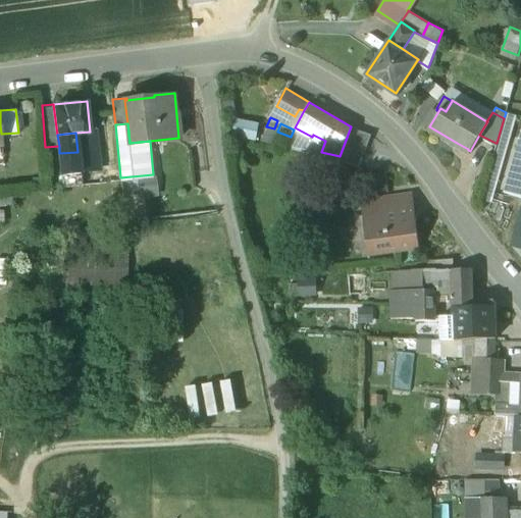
[(520,133),(505,190),(520,195),(520,133)]
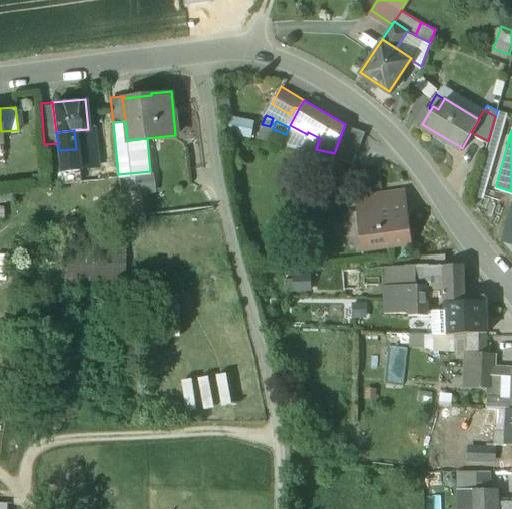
[(58,150),(58,151),(60,171),(78,168),(76,149),(58,150)]
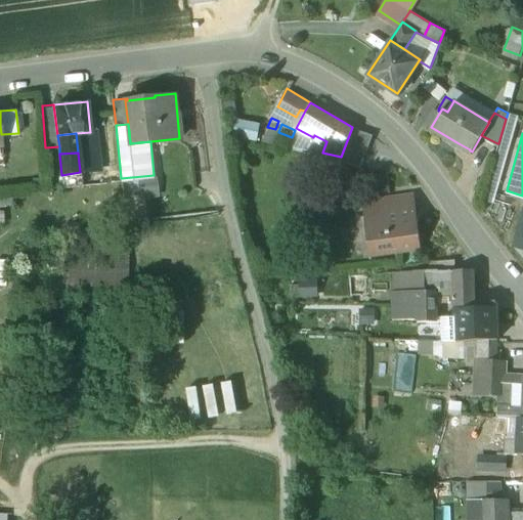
[(195,170),(174,173),(176,183),(197,180),(195,170)]
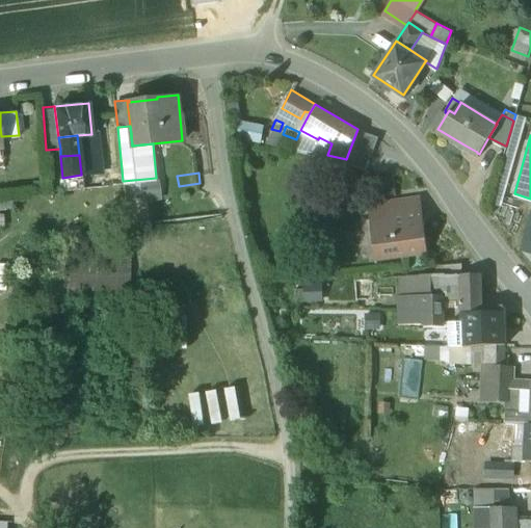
[(81,175),(62,178),(63,189),(84,186),(81,175)]
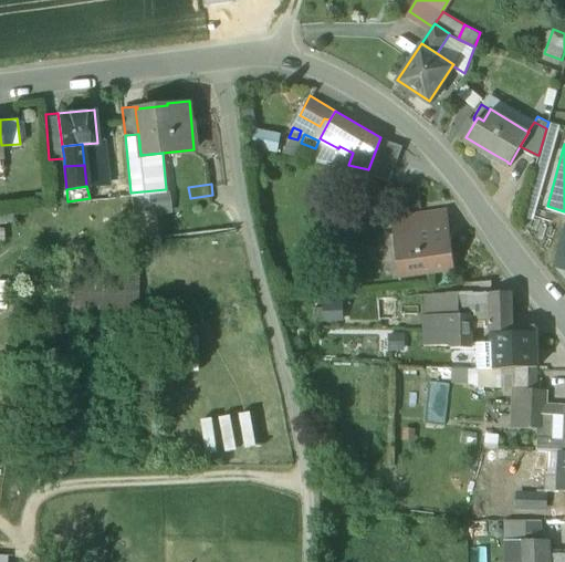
[(166,191),(154,194),(155,207),(167,206),(166,191)]
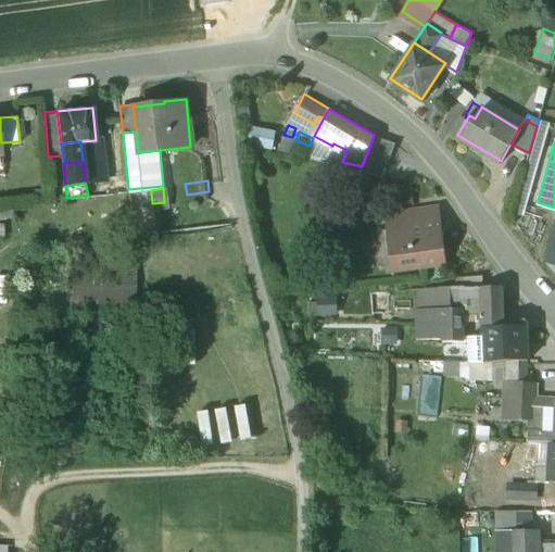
[(415,210),(388,213),(389,229),(395,228),(395,227),(415,225),(415,224),(417,224),(415,210)]
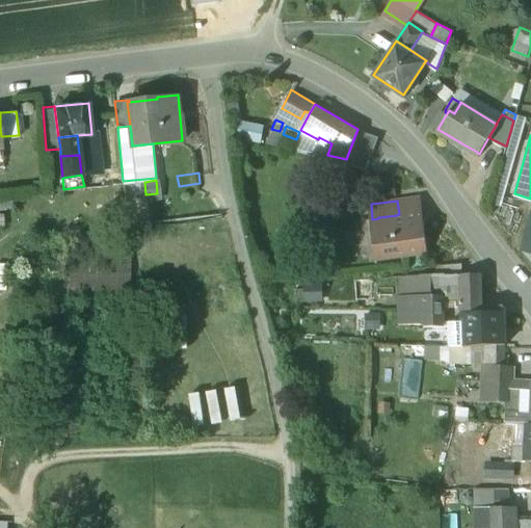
[(397,215),(378,217),(378,218),(382,256),(426,249),(421,211),(399,214),(397,214),(397,215)]
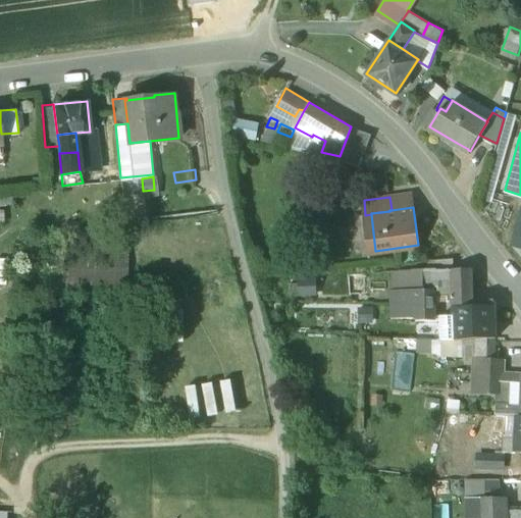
[(128,250),(56,249),(55,281),(127,283),(128,250)]
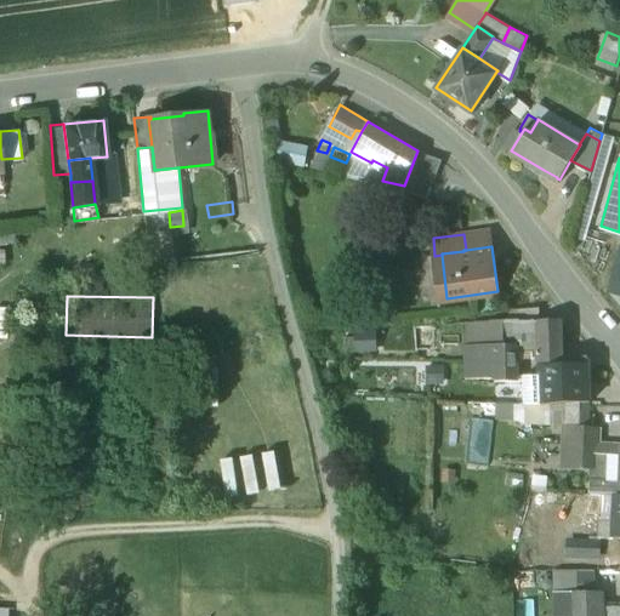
[(540,304),(510,307),(511,318),(519,318),(521,319),(540,318),(540,304)]
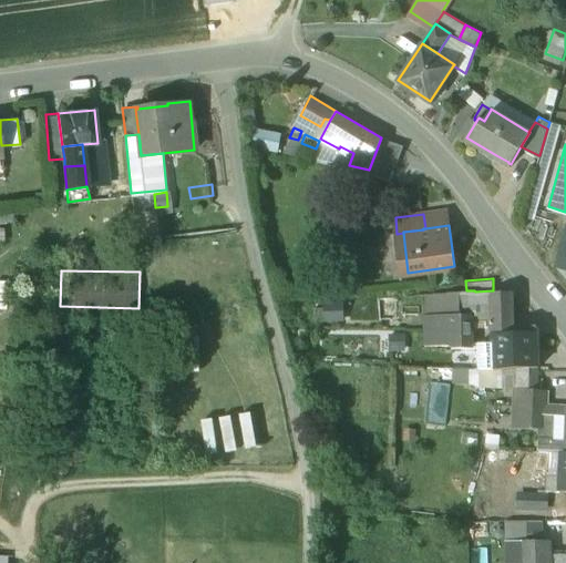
[(458,290),(449,290),(449,293),(430,293),(430,315),(452,315),(459,315),(458,290)]
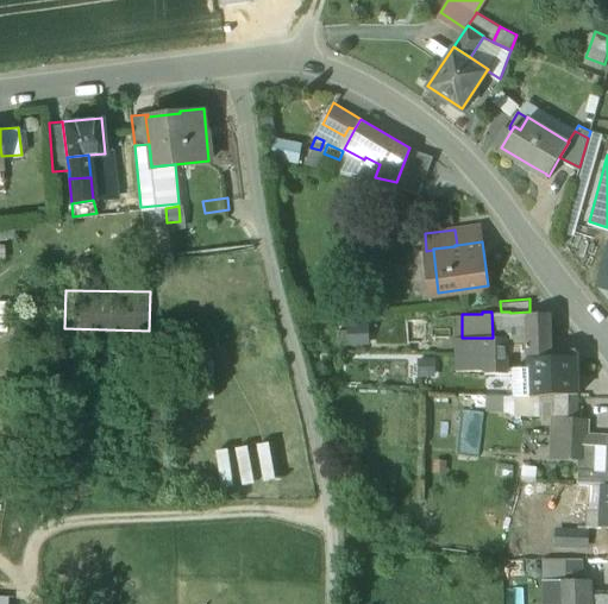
[(501,312),(491,312),(493,338),(506,338),(530,338),(530,312),(511,313),(509,312),(501,312)]
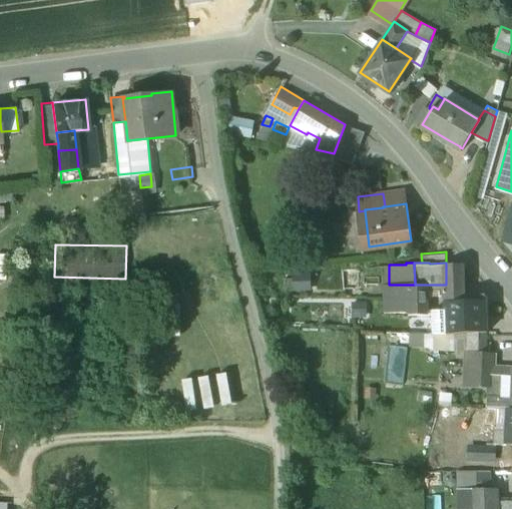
[(464,264),(464,263),(446,263),(446,285),(446,301),(465,300),(465,295),(464,264)]
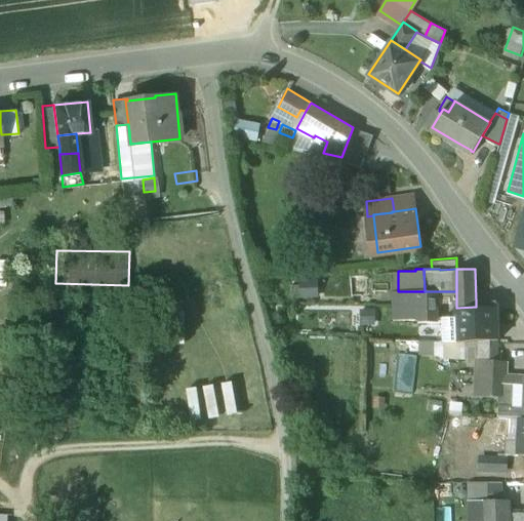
[(425,291),(418,291),(418,320),(436,320),(436,291),(425,291)]
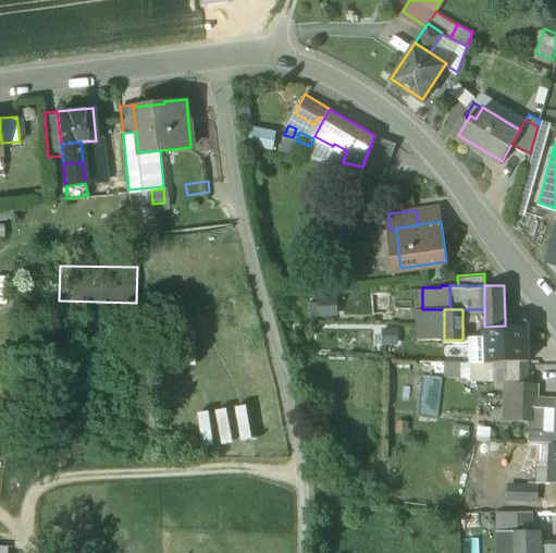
[(484,327),(483,327),(484,335),(484,339),(485,345),(529,343),(528,319),(505,320),(505,326),(484,327)]
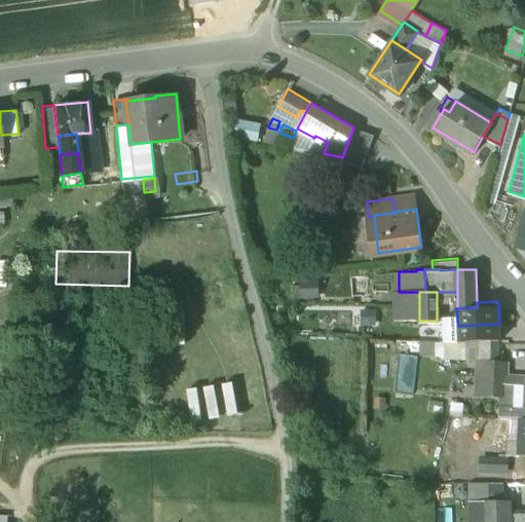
[(499,324),(458,326),(458,340),(479,339),(499,338),(499,324)]
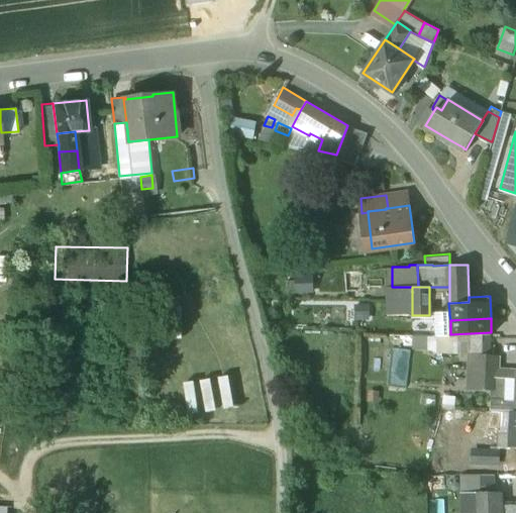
[(491,332),(471,333),(470,351),(492,353),(491,332)]
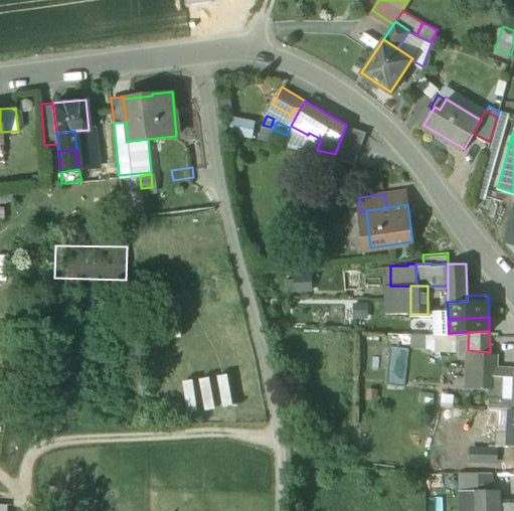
[(490,352),(468,350),(467,365),(477,365),(476,385),(492,386),(493,373),(497,373),(498,366),(498,352),(490,352)]
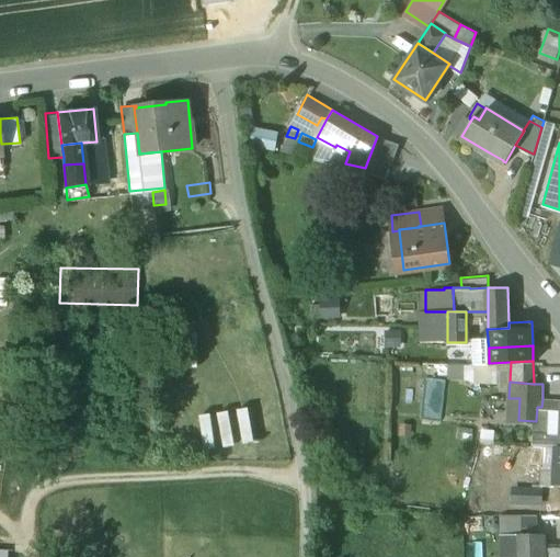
[(559,399),(543,399),(541,407),(537,407),(536,421),(535,432),(559,432),(559,399)]
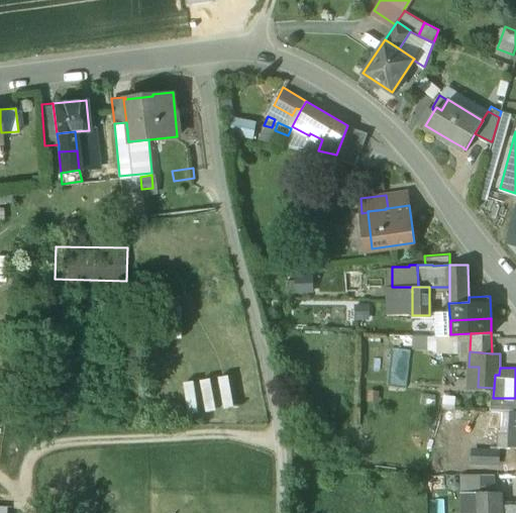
[(515,398),(493,398),(492,409),(513,411),(515,411),(515,398)]
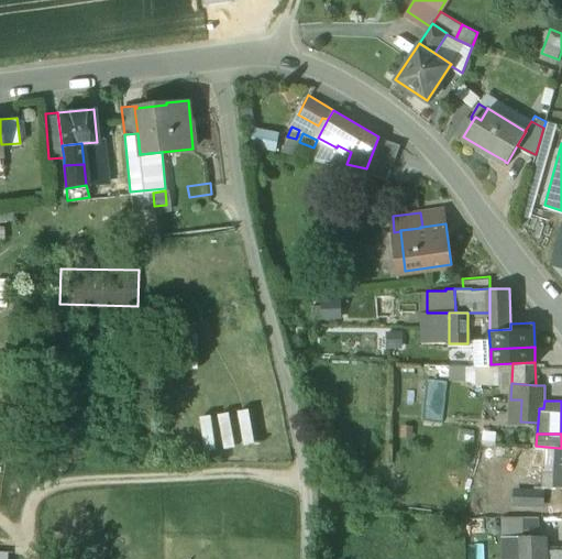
[(557,471),(544,470),(543,485),(555,486),(557,471)]
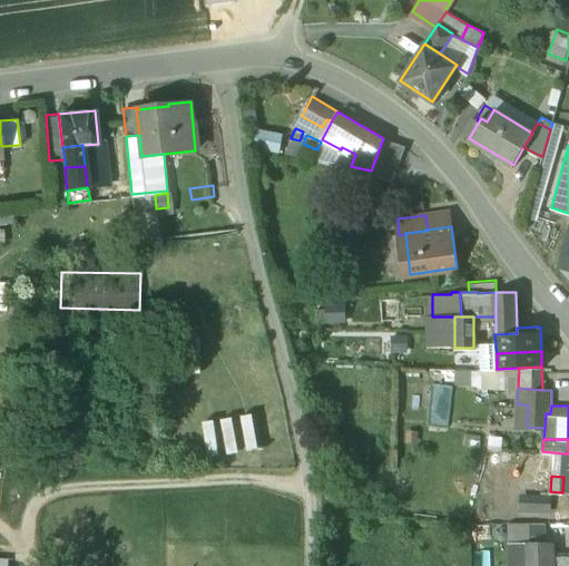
[(526,542),(511,542),(510,565),(518,565),(525,565),(526,542)]
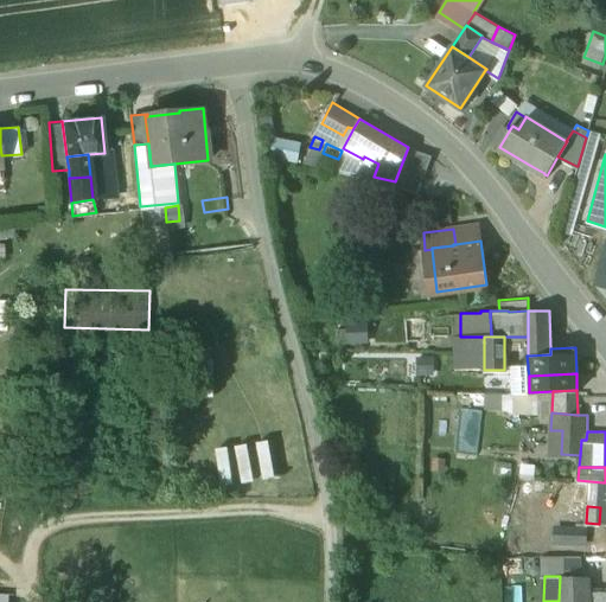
[(587,601),(588,577),(560,576),(559,601),(552,601),(587,601)]
